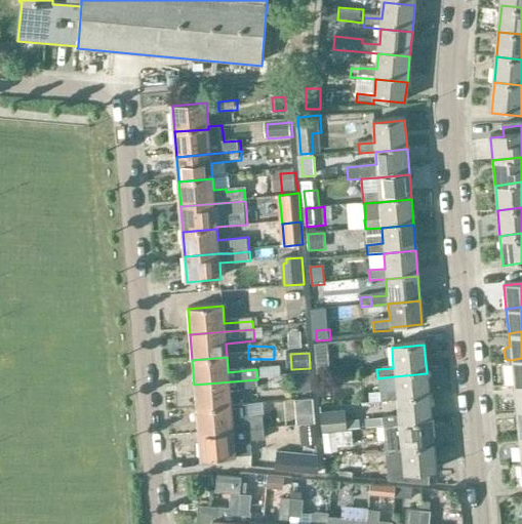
[(521,358),(511,360),(513,385),(521,384),(521,358)]
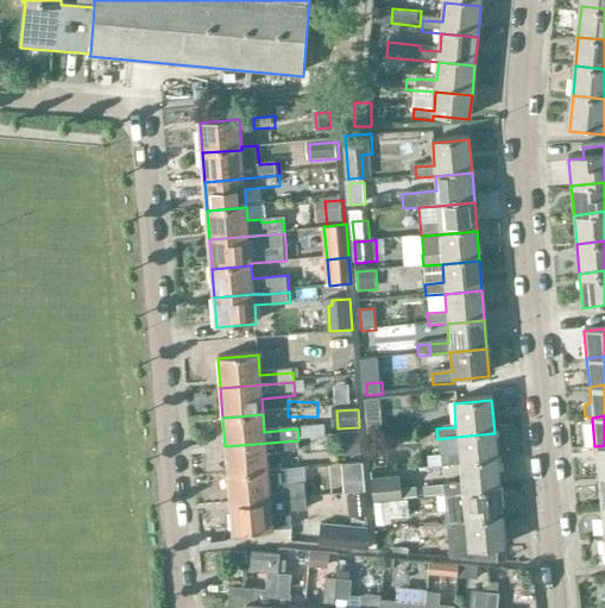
[(383,420),(369,421),(370,436),(384,434),(383,420)]
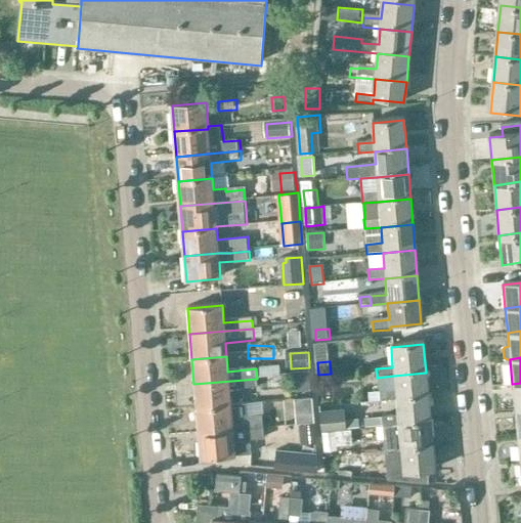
[(395,393),(379,394),(379,403),(395,401),(428,398),(426,373),(393,376),(395,393)]
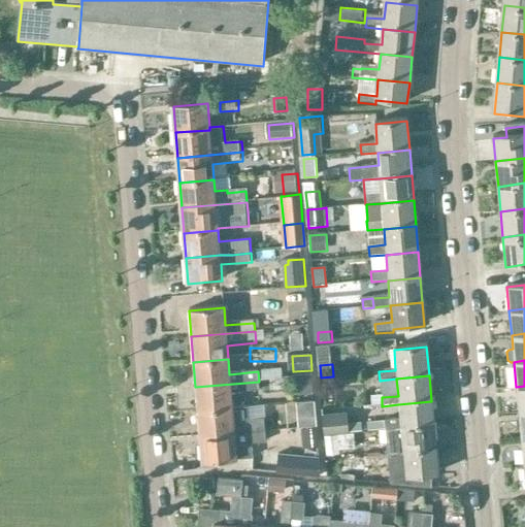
[(314,394),(313,377),(300,379),(301,394),(314,394)]
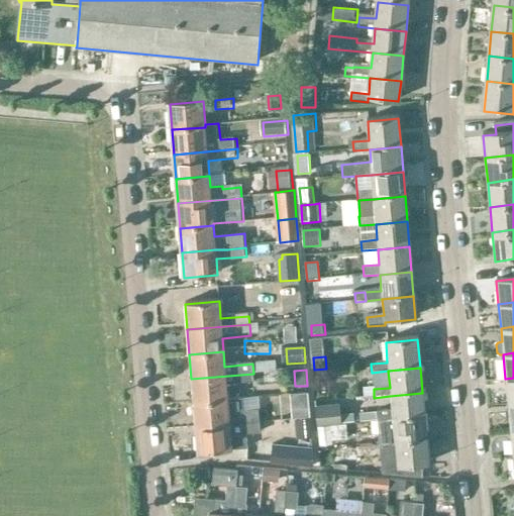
[(191,379),(194,404),(227,401),(227,400),(226,386),(254,383),(253,374),(191,379)]
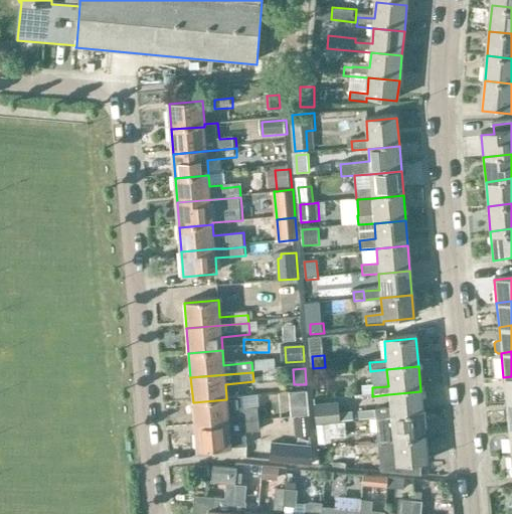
[(511,376),(503,377),(505,403),(511,402),(511,376)]
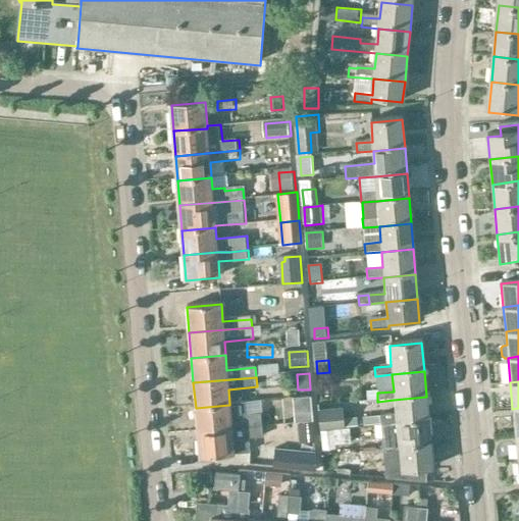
[(378,415),(366,416),(367,426),(379,425),(379,426),(396,424),(428,422),(426,397),(394,400),(396,416),(378,417),(378,415)]
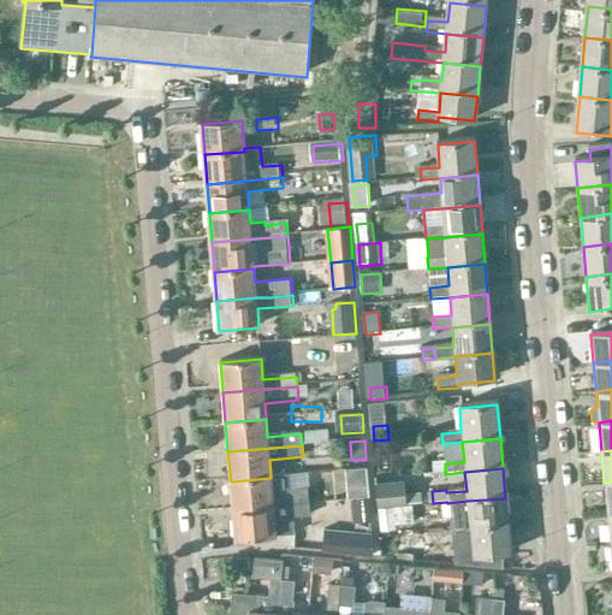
[(369,500),(367,469),(352,471),(355,500),(369,500)]
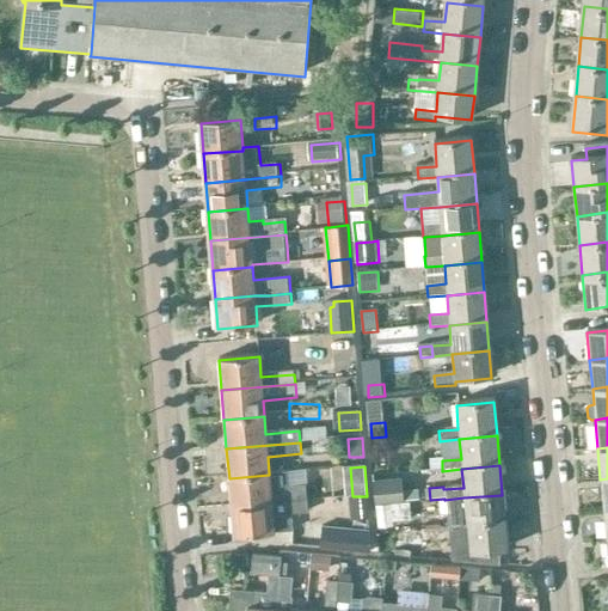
[(229,478),(232,507),(308,501),(307,488),(306,488),(306,486),(288,488),(287,472),(269,474),(269,475),(229,478)]
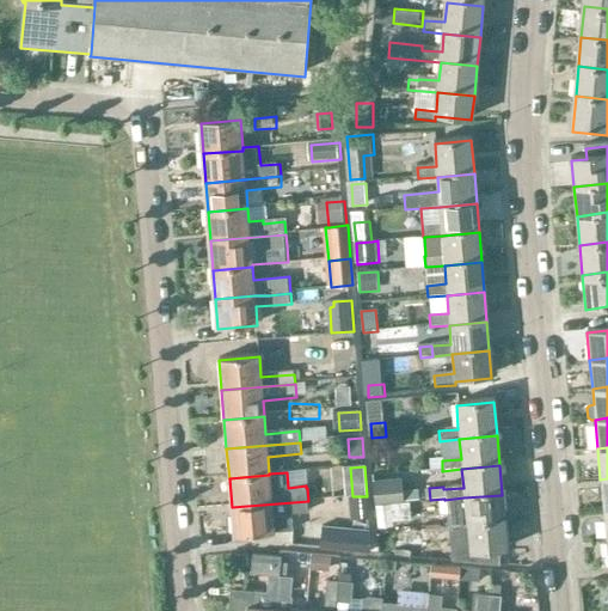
[(405,477),(375,480),(378,503),(406,500),(423,499),(422,488),(405,489),(405,477)]
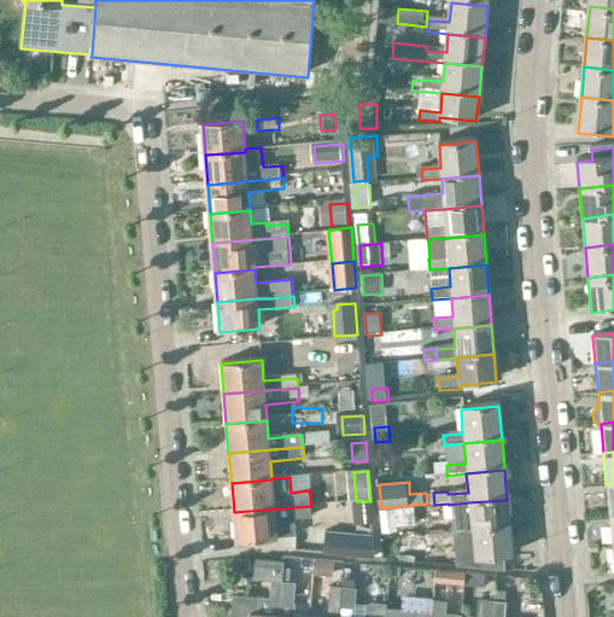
[(451,535),(509,530),(507,500),(468,502),(449,505),(451,535)]
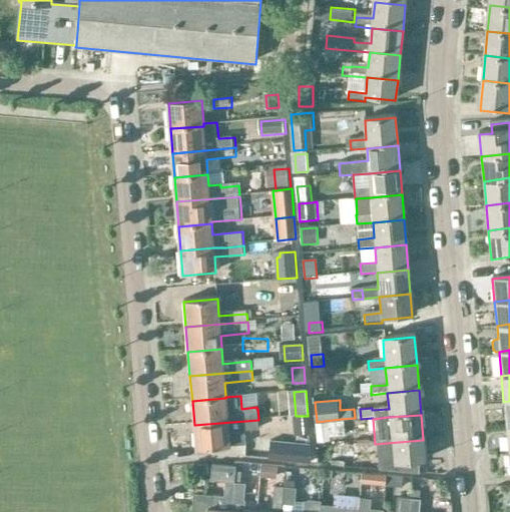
[(259,420),(194,425),(196,450),(245,446),(244,432),(260,431),(259,420)]
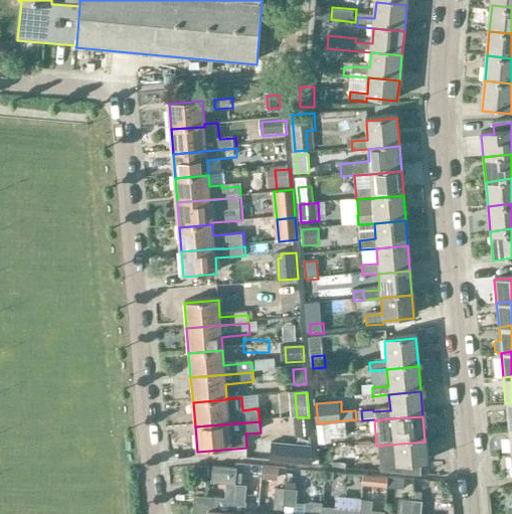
[(319,424),(322,444),(334,443),(333,438),(349,436),(347,421),(319,424)]
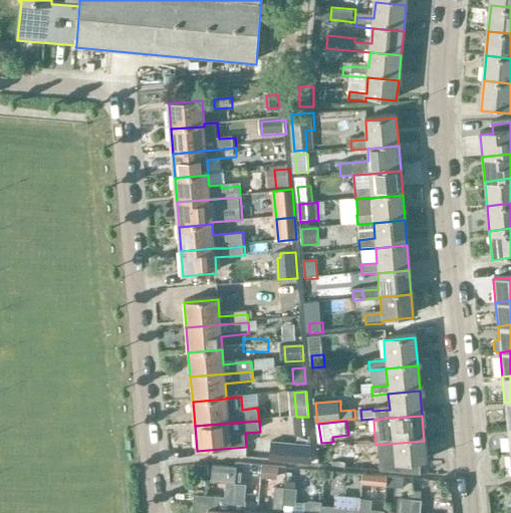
[(424,441),(375,445),(377,470),(418,473),(417,460),(426,459),(424,441)]
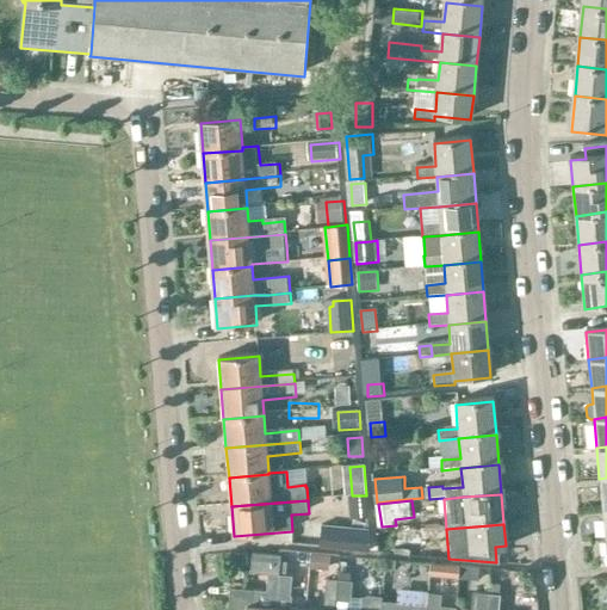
[(320,549),(370,554),(369,533),(321,528),(320,549)]
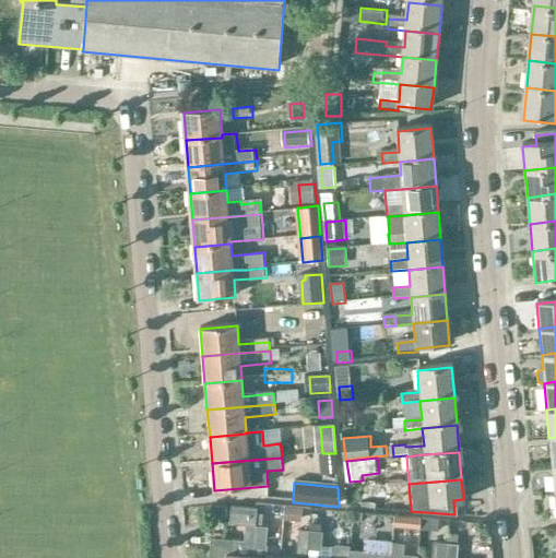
[(210,541),(208,557),(251,557),(255,530),(257,514),(257,511),(231,509),(228,526),(245,529),(244,544),(210,541)]
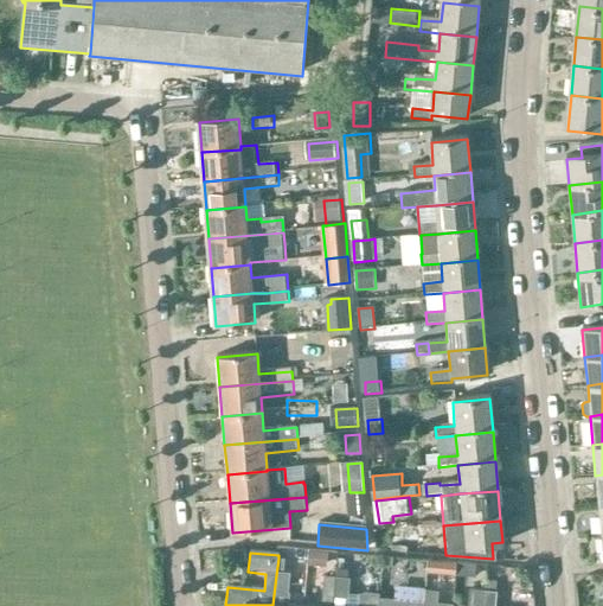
[(312,567),(324,568),(325,554),(313,553),(312,567)]
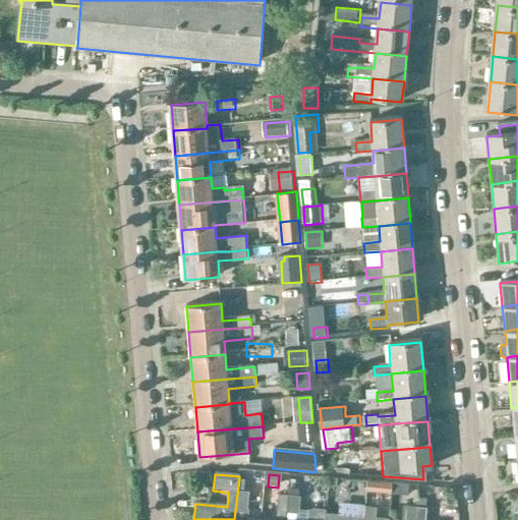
[(340,478),(332,478),(331,485),(339,486),(340,478)]
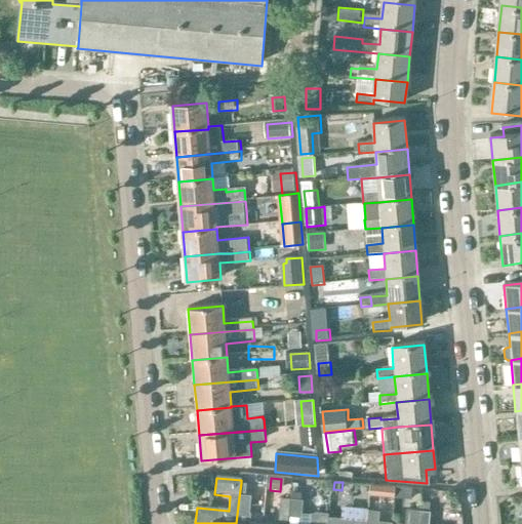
[(373,485),(372,496),(383,497),(384,486),(373,485)]
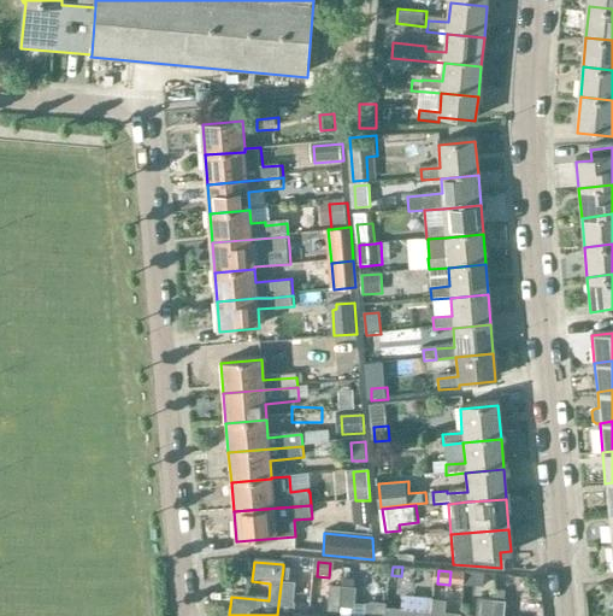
[(343,578),(342,590),(354,590),(355,579),(343,578)]
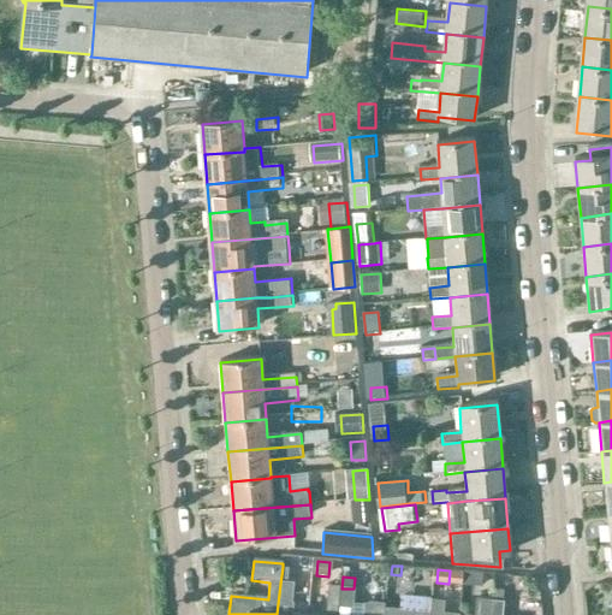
[(289,614),(292,585),(280,584),(277,614),(289,614)]
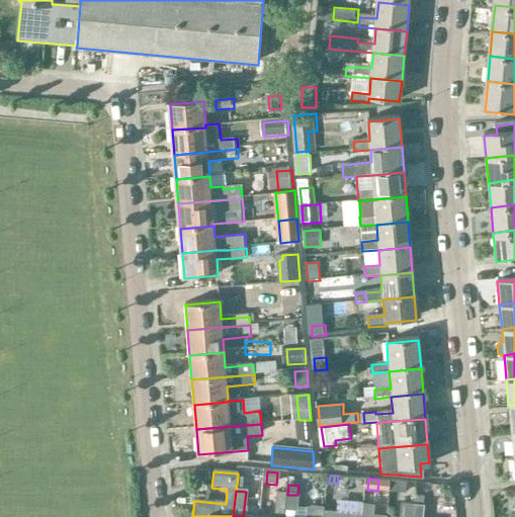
[(275,509),(284,510),(285,494),(277,494),(275,509)]
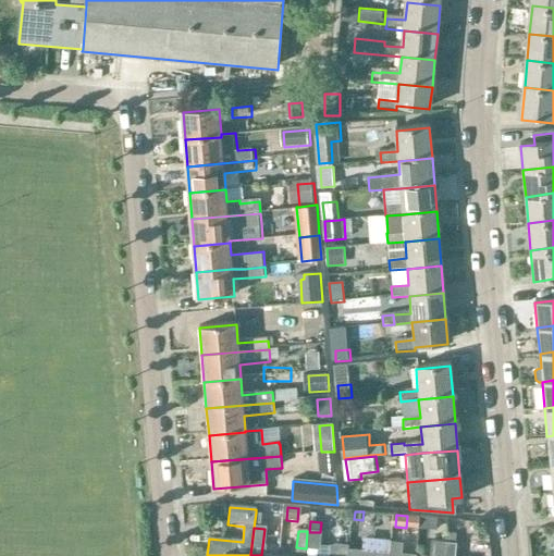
[(307,531),(306,548),(305,555),(346,555),(347,550),(347,545),(337,544),(332,547),(331,555),(319,555),(322,533),(320,532),(309,532),(307,531)]
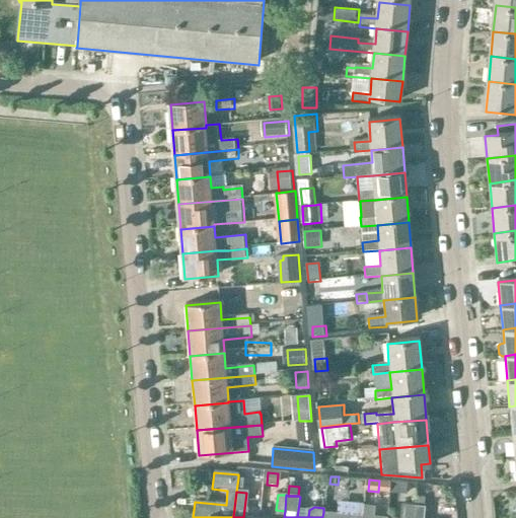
[(416,505),(426,506),(427,498),(417,497),(416,505)]
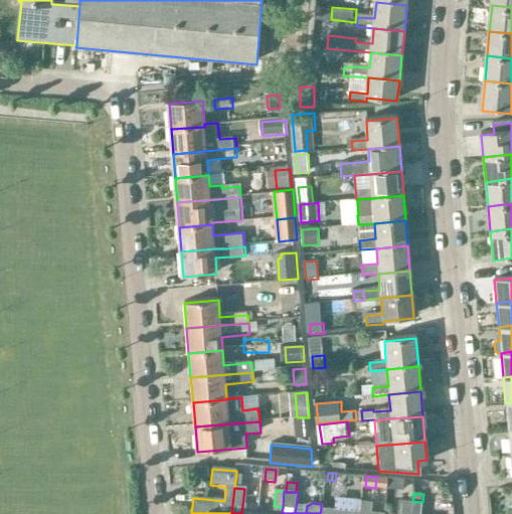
[(407,513),(409,501),(400,500),(399,513),(407,513)]
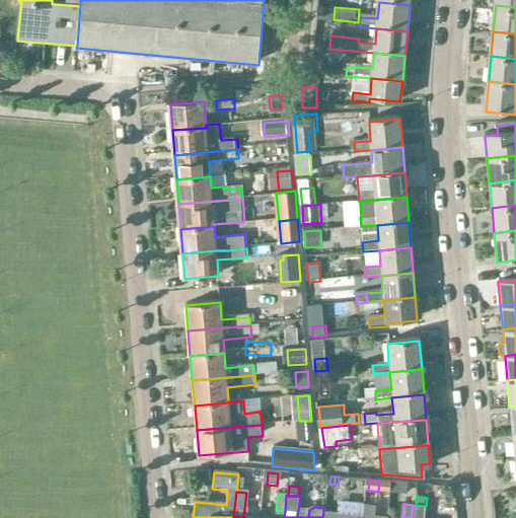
[(413,505),(411,517),(424,517),(426,506),(416,505),(413,505)]
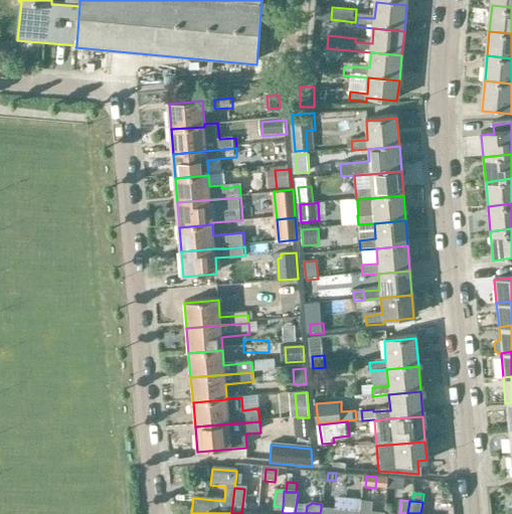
[(372,513),(373,504),(362,502),(361,512),(359,512),(359,513),(372,513)]
